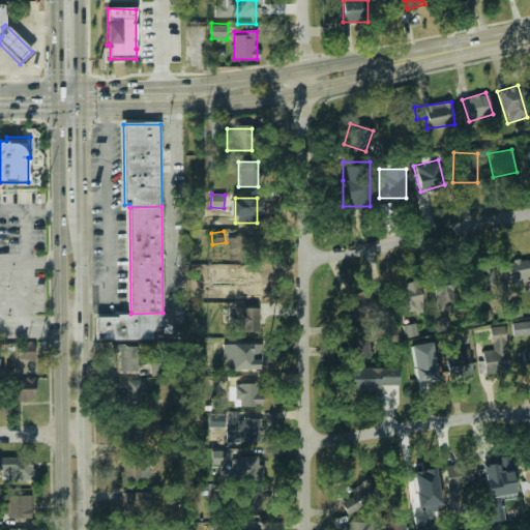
[(242,238),(229,238),(228,258),(242,258),(242,238)]
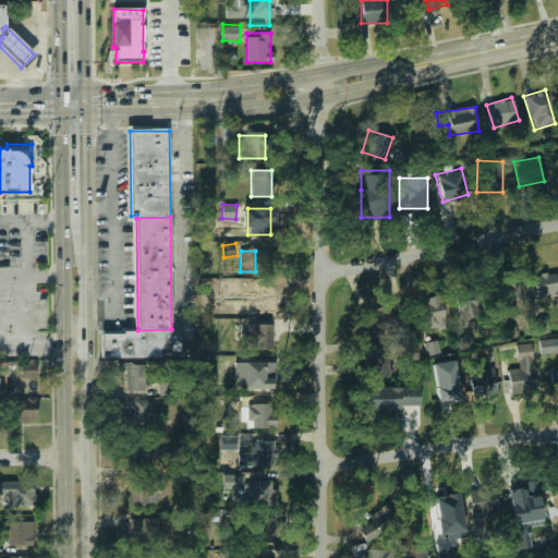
[(557,298),(557,274),(534,274),(534,298),(557,298)]
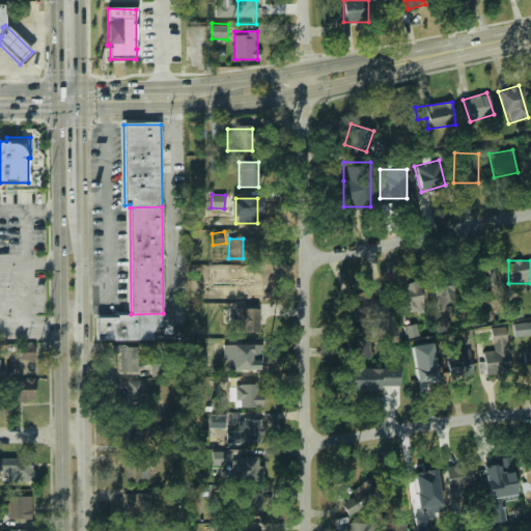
[(478,292),(498,286),(491,263),(470,270),(478,292)]
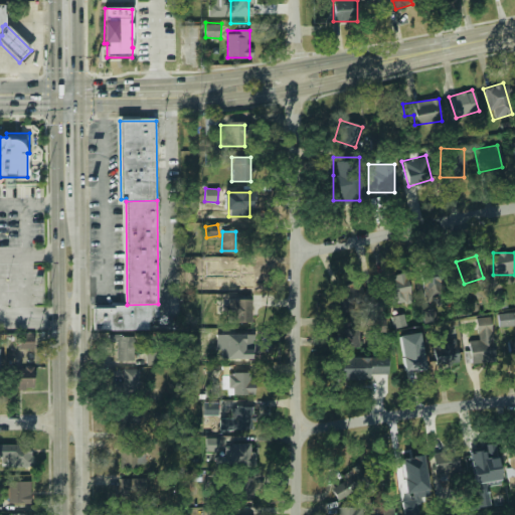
[(415,274),(430,301),(447,293),(434,265),(415,274)]
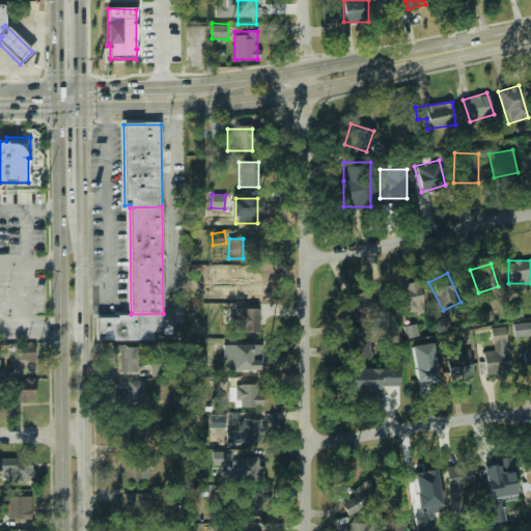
[(251,277),(234,276),(233,296),(250,297),(251,277)]
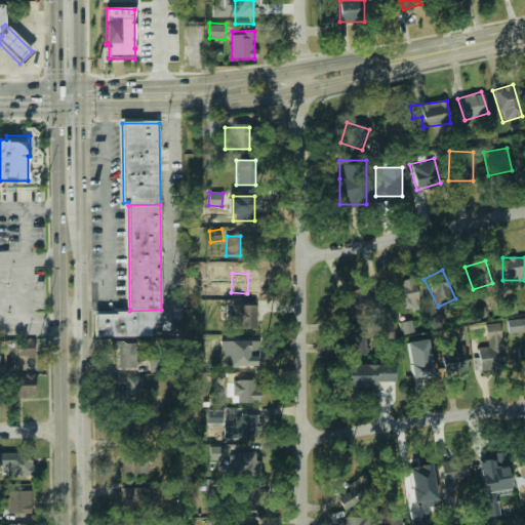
[(396,309),(417,308),(415,279),(395,280),(396,309)]
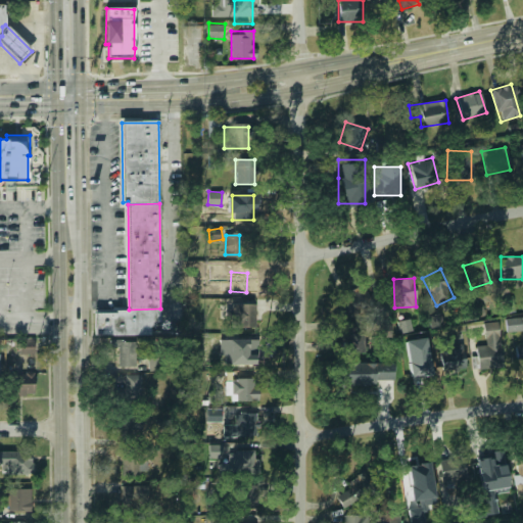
[(256,304),(229,303),(228,319),(233,319),(233,328),(255,328),(256,304)]
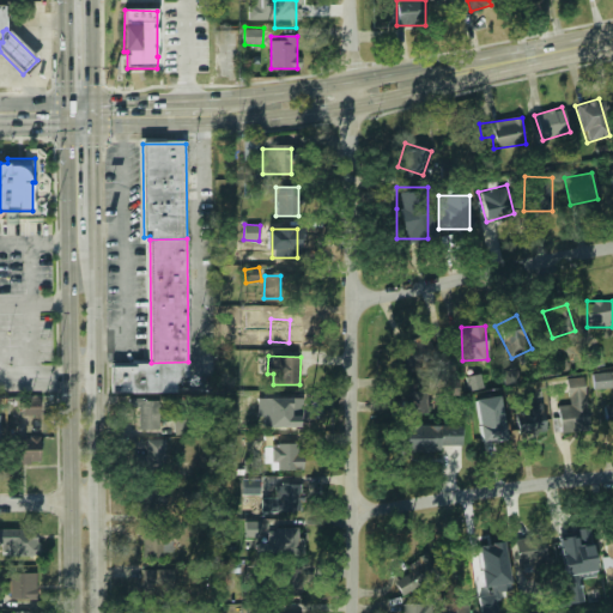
[(510,381),(520,380),(516,366),(507,369),(510,381)]
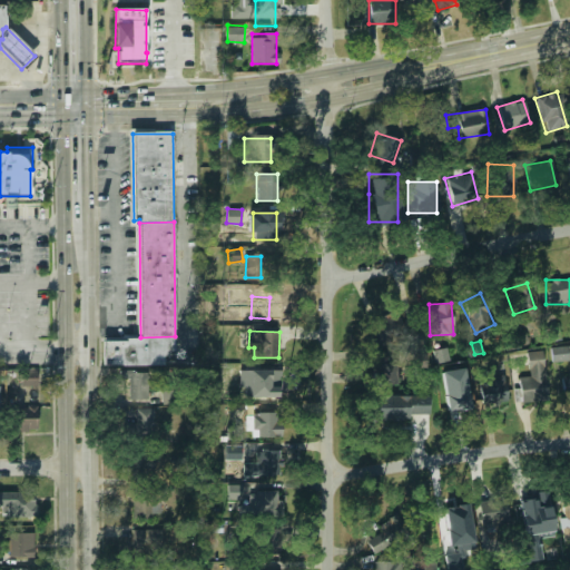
[(450,361),(448,349),(435,351),(438,363),(450,361)]
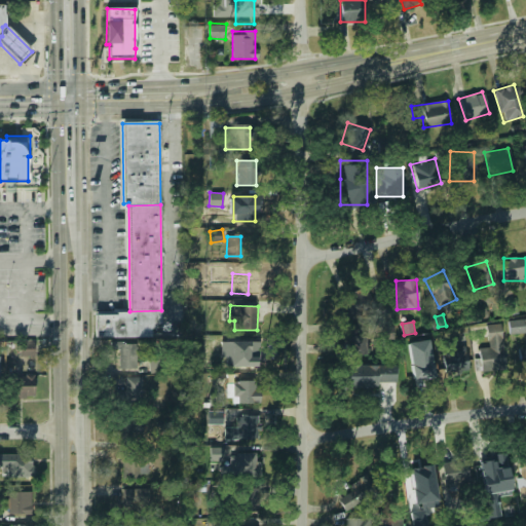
[(521,333),(521,322),(509,322),(509,333),(521,333)]
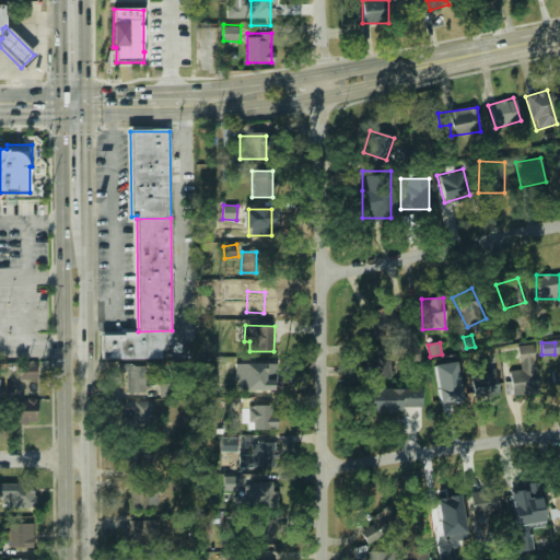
[(419,362),(420,343),(401,343),(401,362),(419,362)]
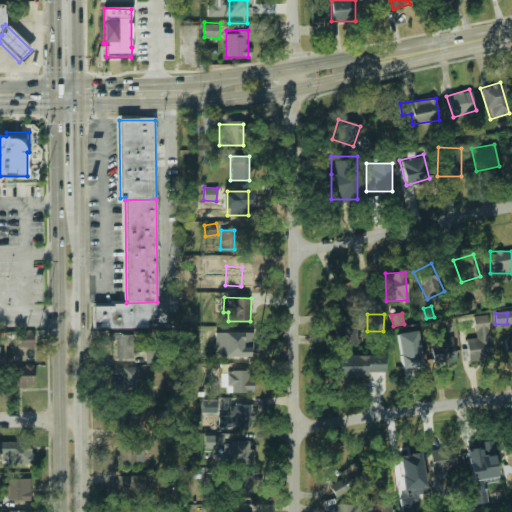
[(465,339),(467,360),(492,357),(488,314),(473,316),(475,339),(465,339)]
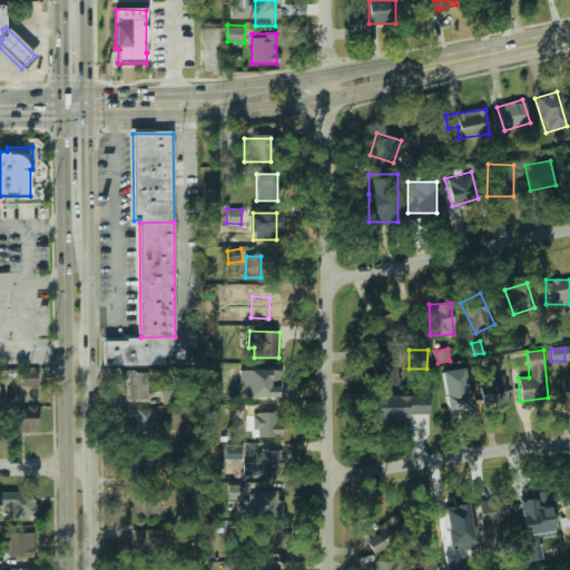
[(381,383),(396,383),(396,364),(381,364),(381,383)]
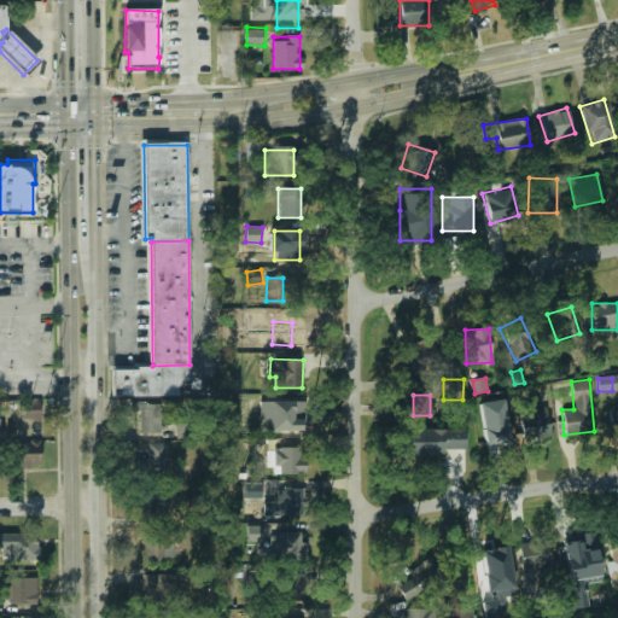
[(262,413),(262,398),(248,398),(249,414),(262,413)]
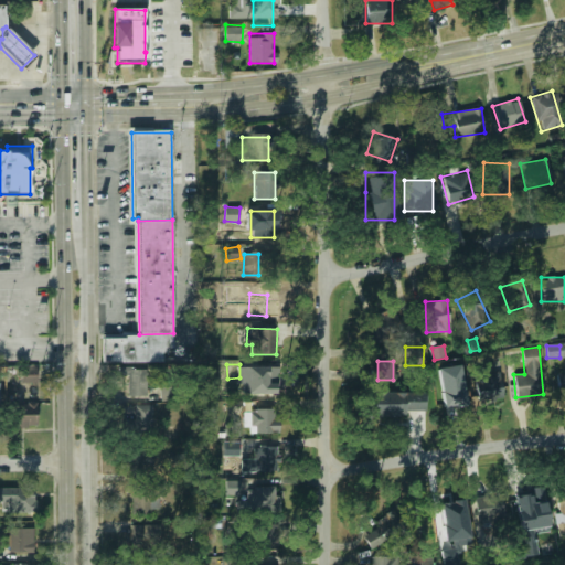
[(274,393),(274,366),(249,366),(249,393),(274,393)]
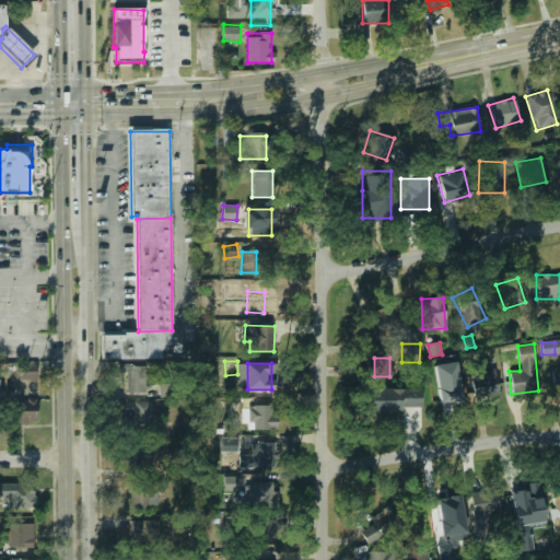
[(125,393),(143,393),(143,366),(125,366),(125,393)]
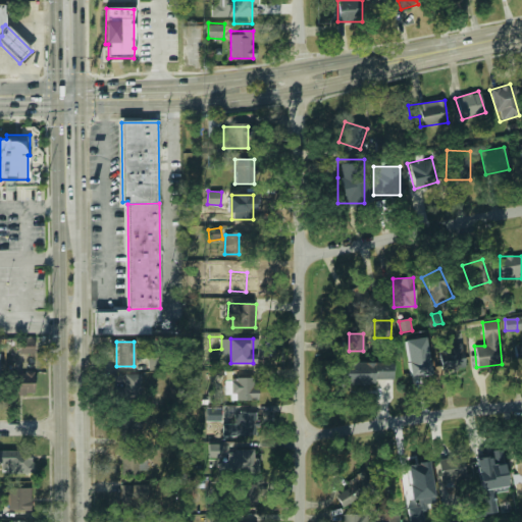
[(438,346),(440,370),(464,368),(462,344),(438,346)]
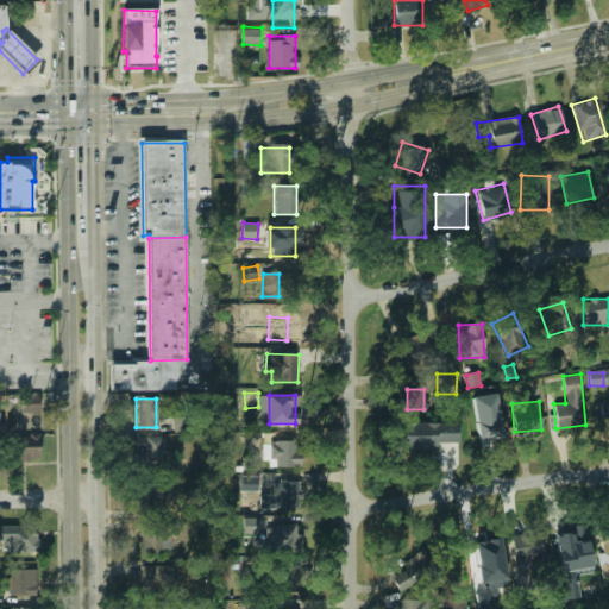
[(501,434),(496,410),(471,416),(476,440),(501,434)]
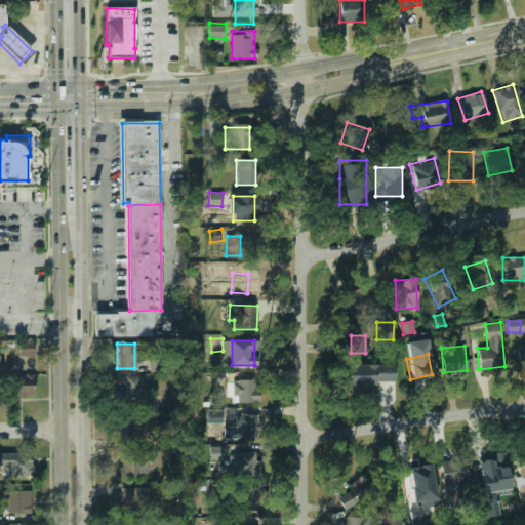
[(395,364),(340,364),(341,385),(395,385),(395,364)]
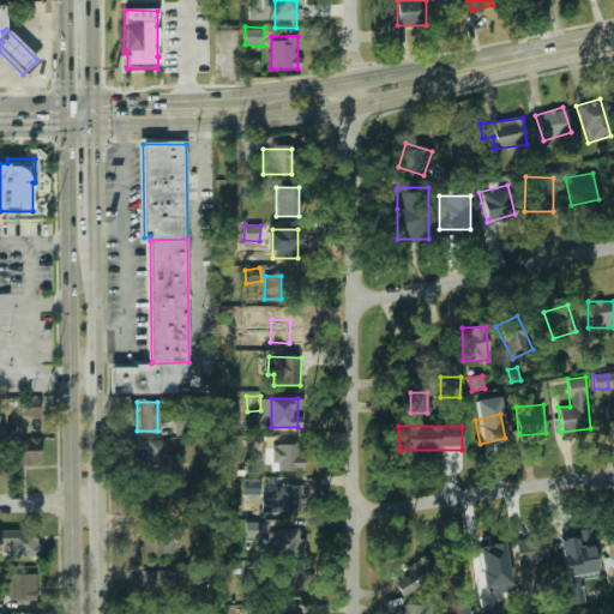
[(13,438),(13,465),(38,465),(38,438),(13,438)]
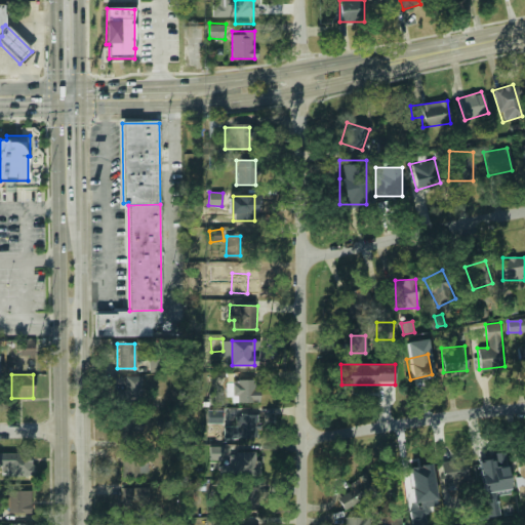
[(123,377),(123,402),(140,402),(140,377),(123,377)]
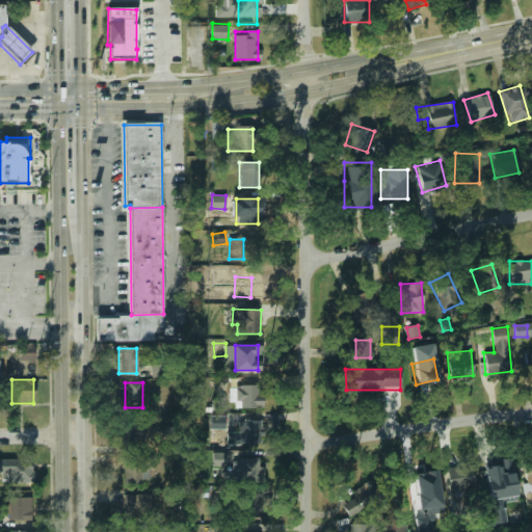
[(258,408),(258,386),(228,386),(228,408),(258,408)]
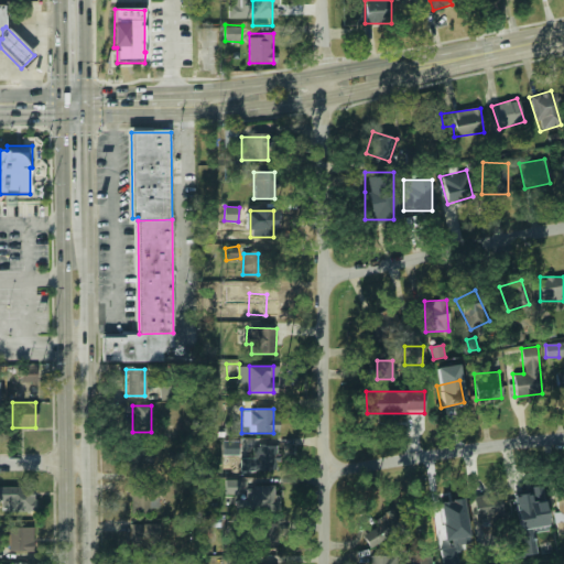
[(225,433),(238,435),(240,422),(227,420),(225,433)]
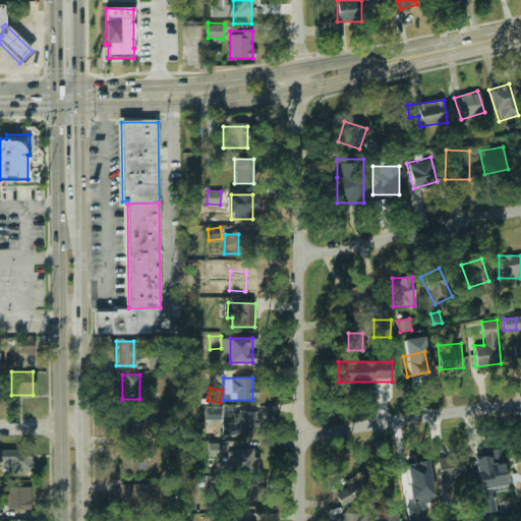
[(231,412),(231,436),(255,436),(255,412),(231,412)]
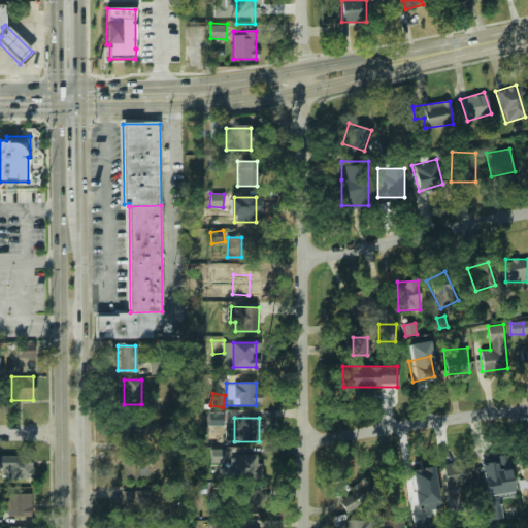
[(122,422),(122,439),(141,439),(141,422),(122,422)]
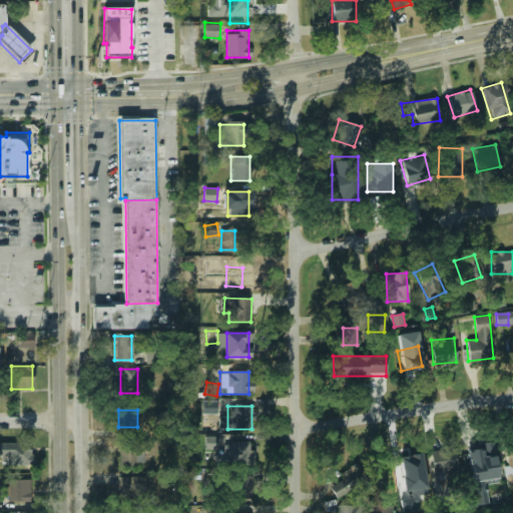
[(118,467),(141,467),(141,440),(118,440),(118,467)]
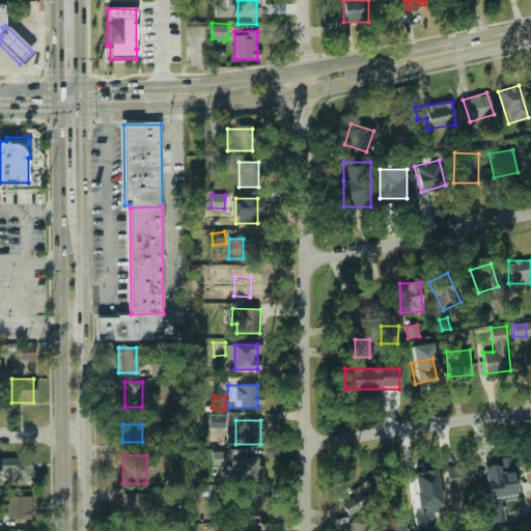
[(7,482),(33,481),(32,457),(0,457),(0,472),(7,472),(7,482)]
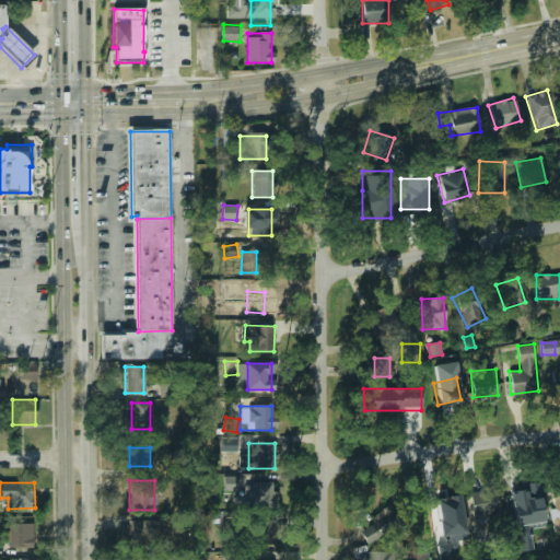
[(268,509),(268,485),(242,485),(242,509),(268,509)]
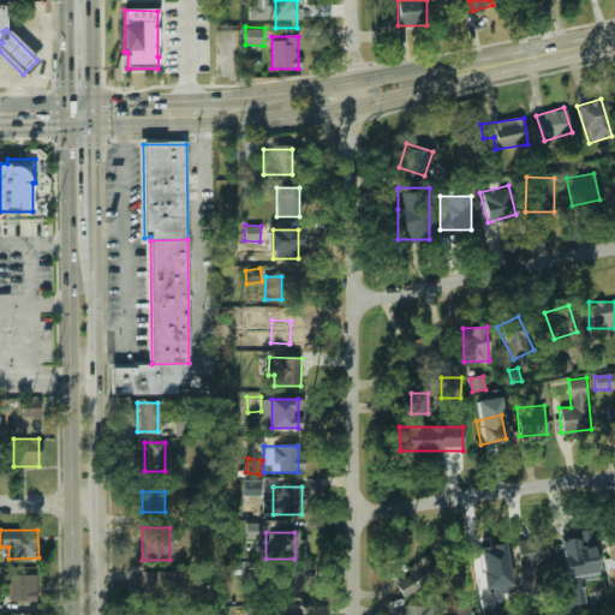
[(562,567),(591,567),(591,532),(562,532),(562,567)]
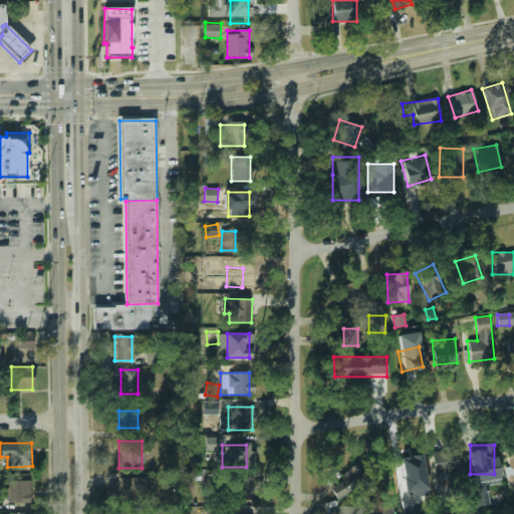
[(458,470),(456,450),(432,452),(433,472),(458,470)]
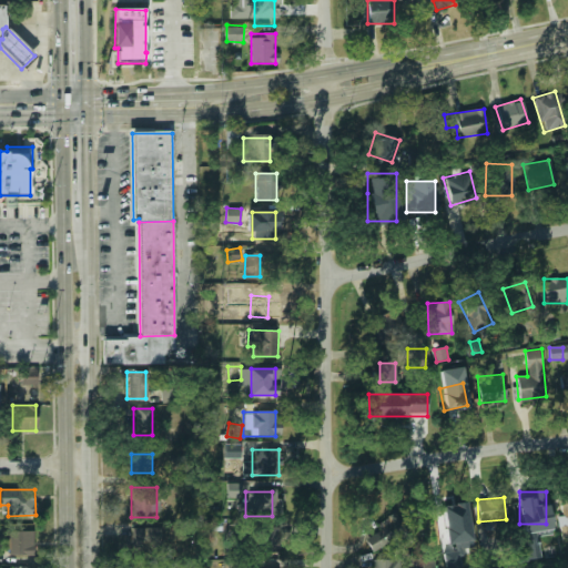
[(440,531),(469,529),(467,504),(438,505),(440,531)]
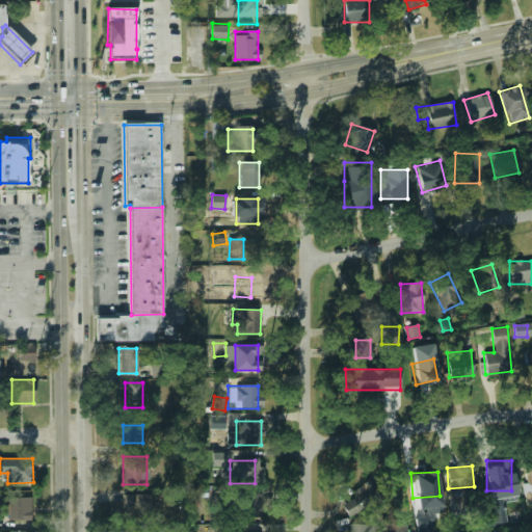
[(379,499),(368,482),(339,504),(351,520),(379,499)]
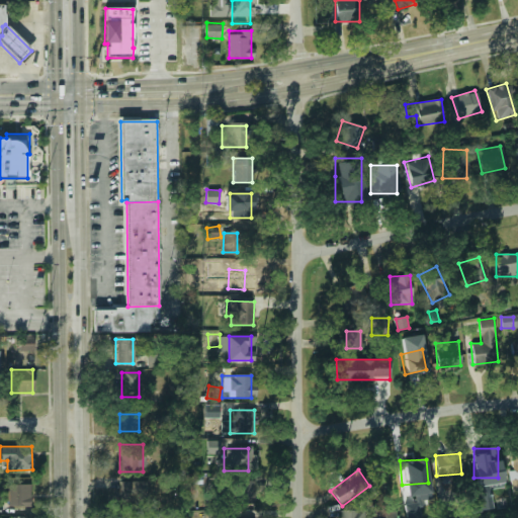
[(203,476),(191,476),(191,485),(203,484),(203,476)]
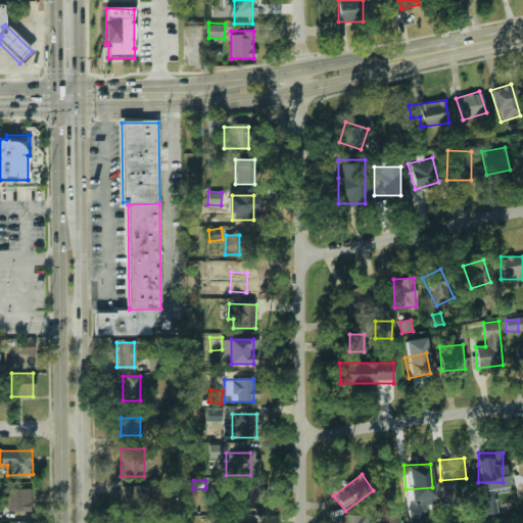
[(231,484),(231,509),(254,509),(254,484),(231,484)]
